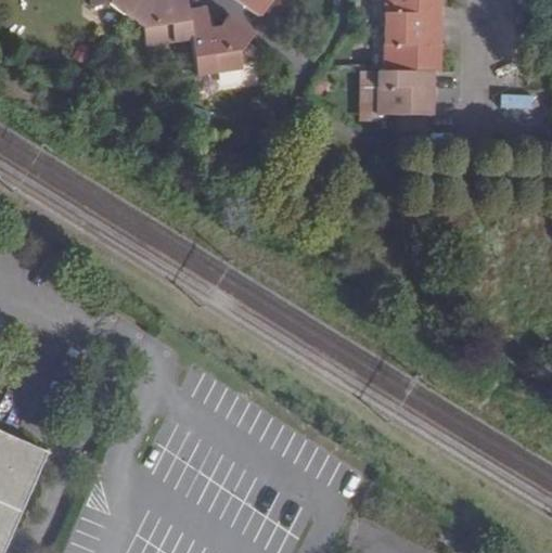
[(112,1),(129,14),(140,0),(93,0),(94,4),(112,1)]
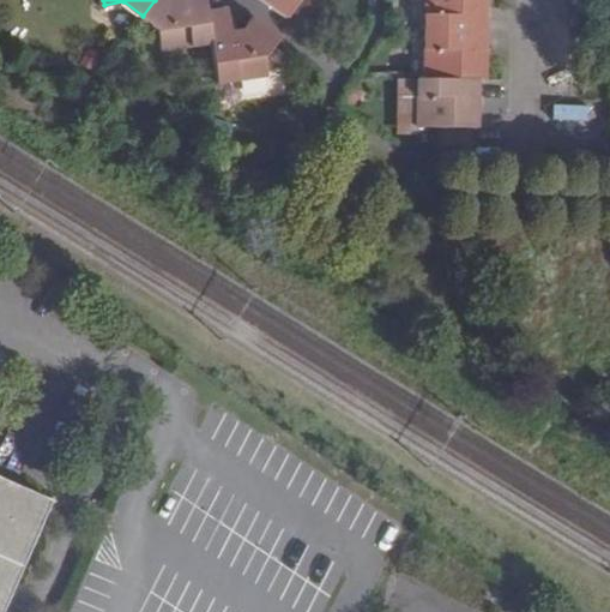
[(164,51),(187,46),(187,49),(212,45),(210,10),(207,0),(155,0),(143,16),(162,30),(164,51)]
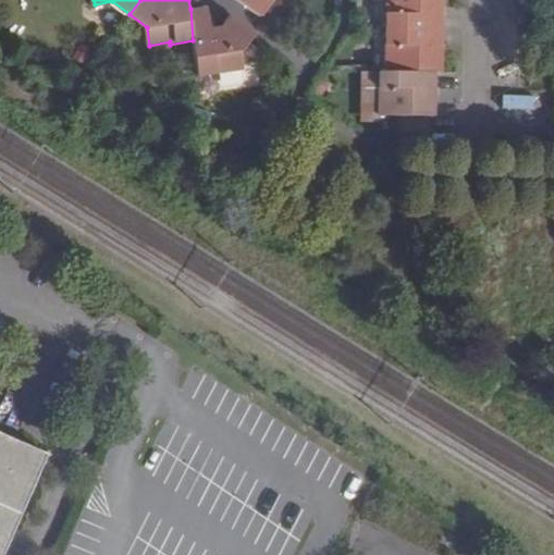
[(239,0),(241,1),(260,15),(272,0),(239,0)]
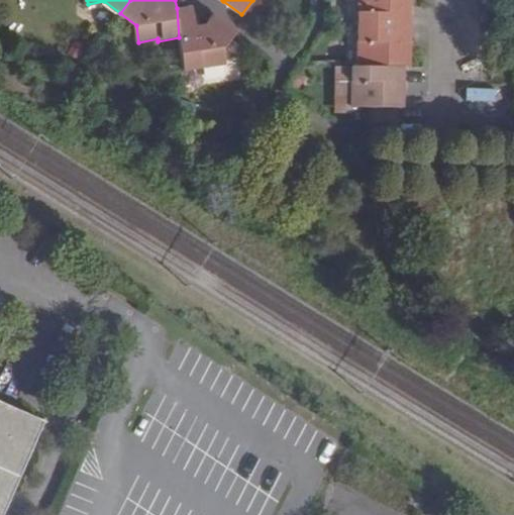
[(412,27),(411,0),(358,0),(358,26),(412,27)]
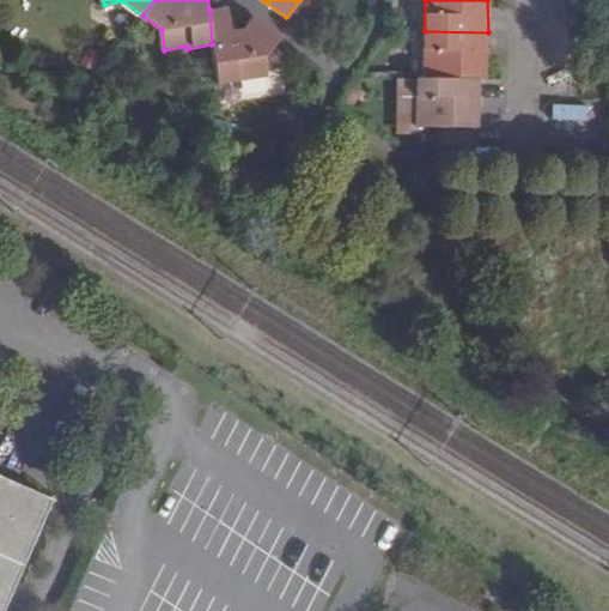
[(209,10),(212,44),(219,84),(270,76),(266,56),(281,37),(253,16),(243,31),(231,31),(231,16),(230,7),(209,10)]
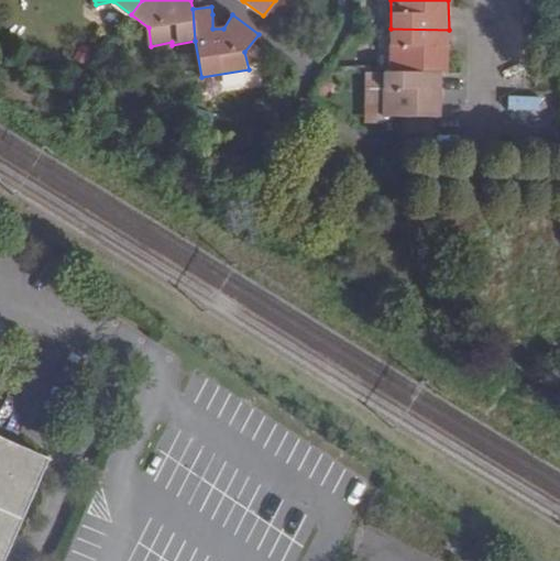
[(449,30),(391,29),(392,72),(442,73),(449,73),(449,30)]
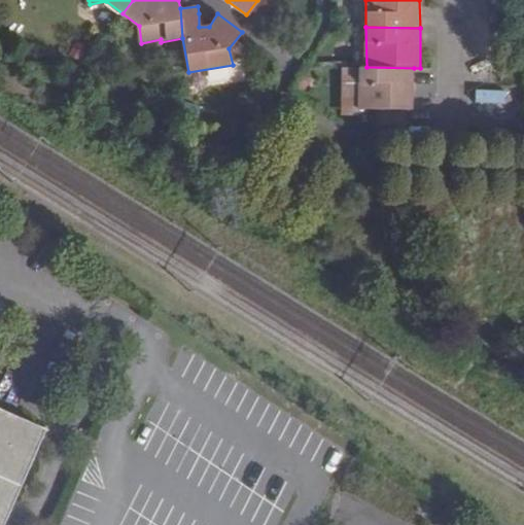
[(359,109),(400,109),(413,109),(414,68),(367,67),(359,67),(359,109)]
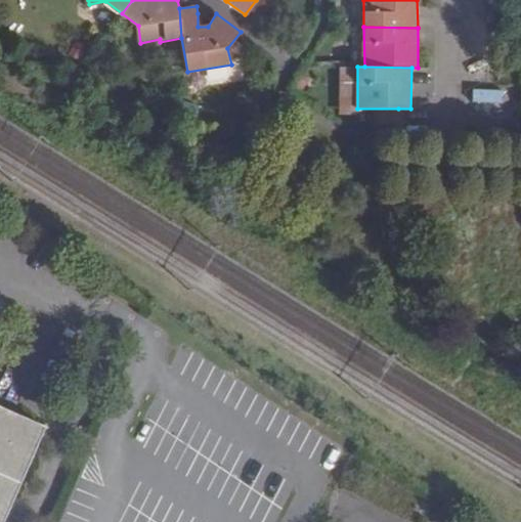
[(0,521),(4,521),(47,426),(0,404),(0,521)]
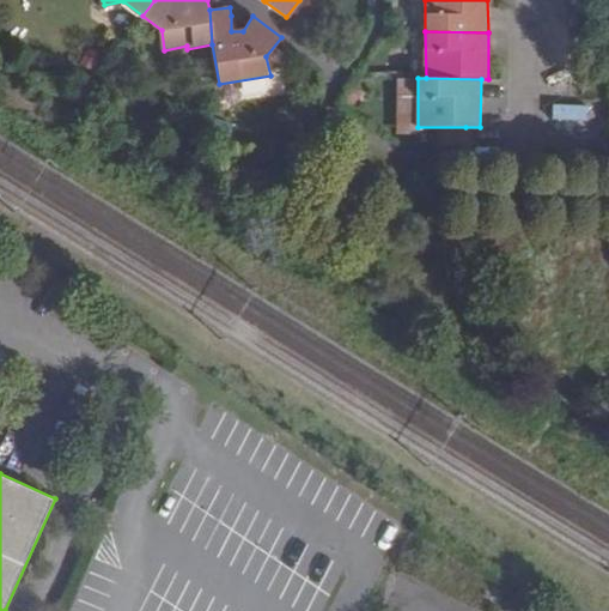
All buildings are outlined.
